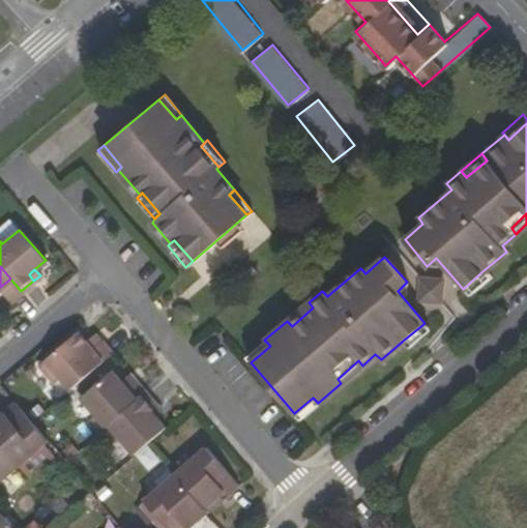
[(484,270),(463,289),(467,293),(488,275),(484,270)]
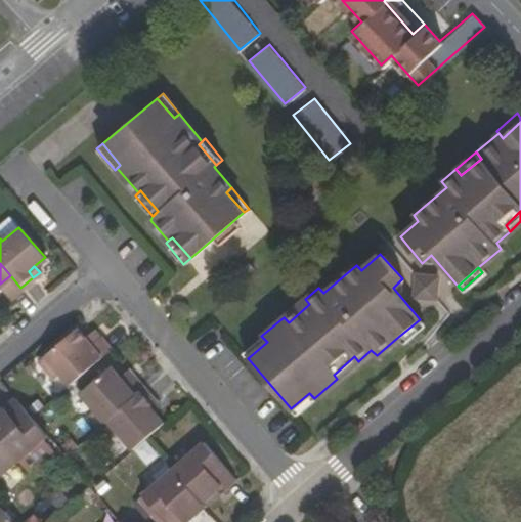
[(309,304),(305,299),(284,317),(289,322),(309,304)]
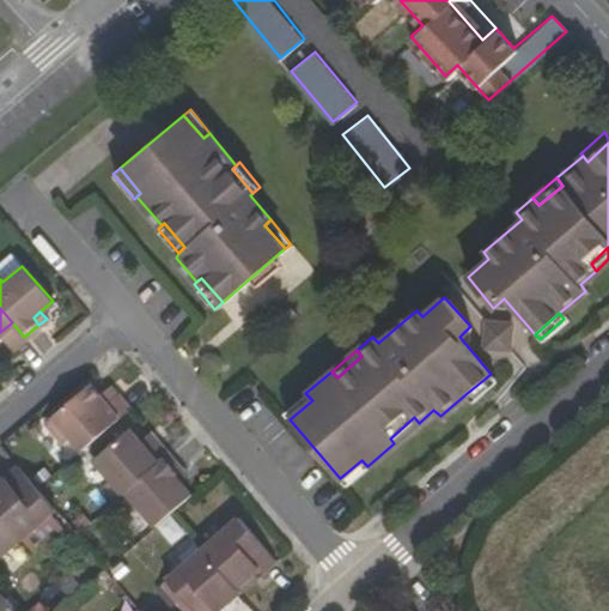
[(470,400),(495,379),(491,374),(466,394),(470,400)]
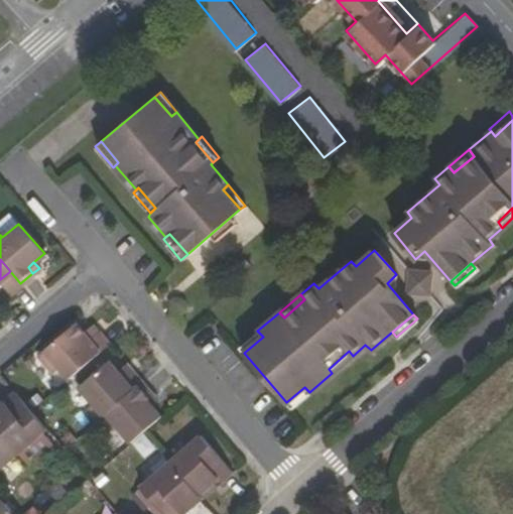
[(100,351),(108,344),(97,331),(89,338),(83,332),(75,322),(35,356),(50,373),(57,367),(68,378),(100,351)]
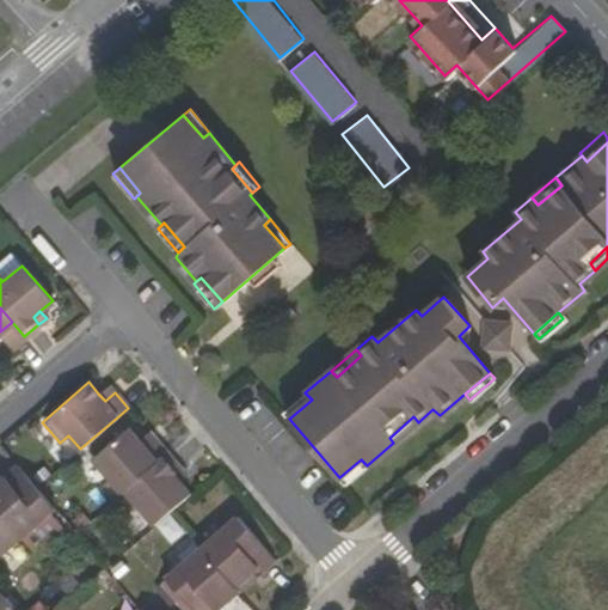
[(105,401),(115,392),(109,385),(98,394),(105,401)]
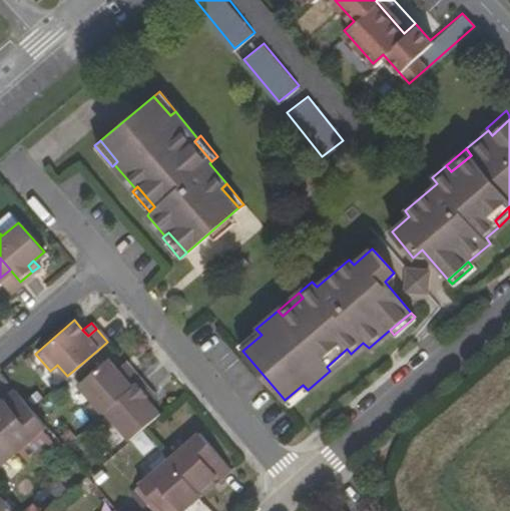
[(256,329),(236,345),(242,351),(262,335),(256,329)]
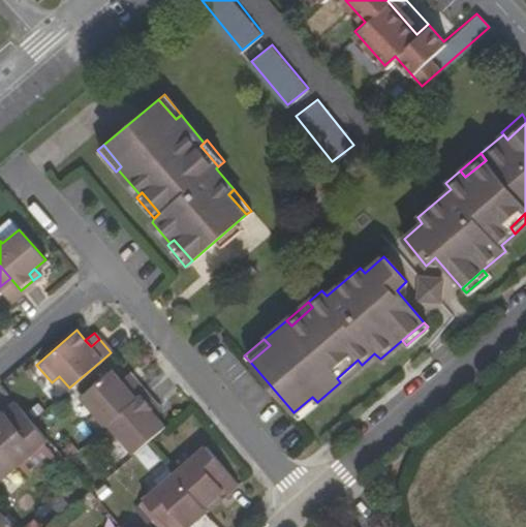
[(337,378),(340,382),(362,365),(358,360),(337,378)]
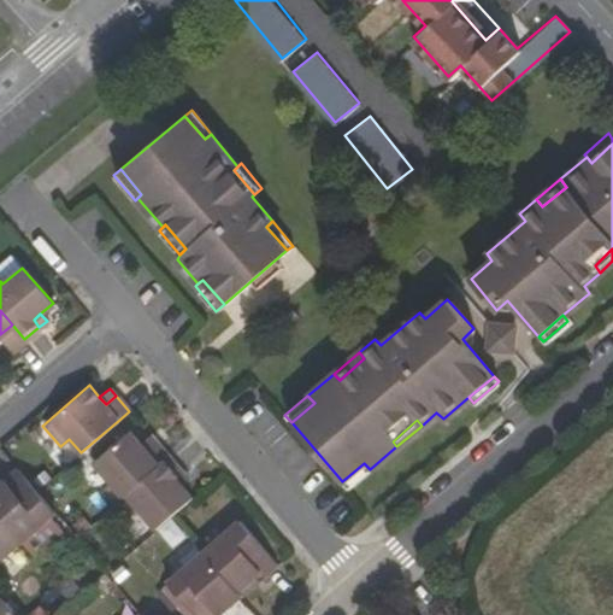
[(140,443),(129,431),(93,461),(110,480),(101,488),(112,502),(166,456),(154,441),(146,449),(140,443)]
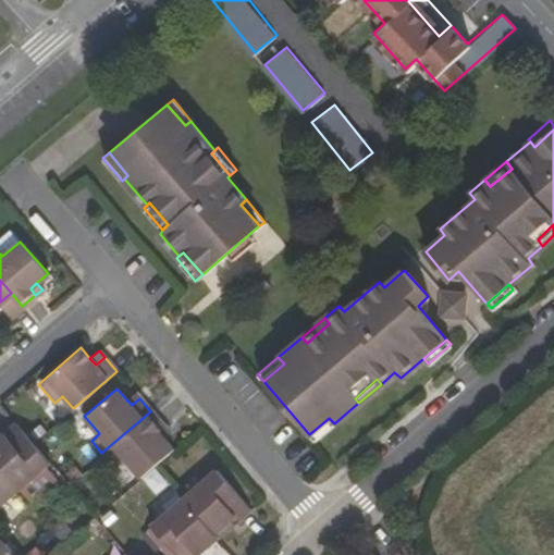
[(132,405),(139,398),(134,393),(126,399),(132,405)]
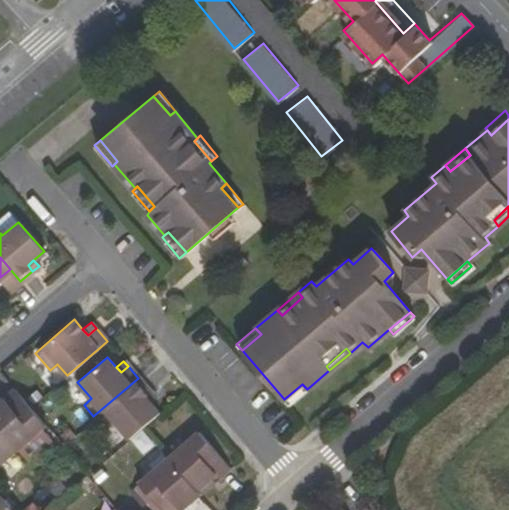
[(114,421),(128,437),(142,425),(158,411),(149,400),(144,395),(149,390),(138,378),(93,416),(105,429),(114,421)]
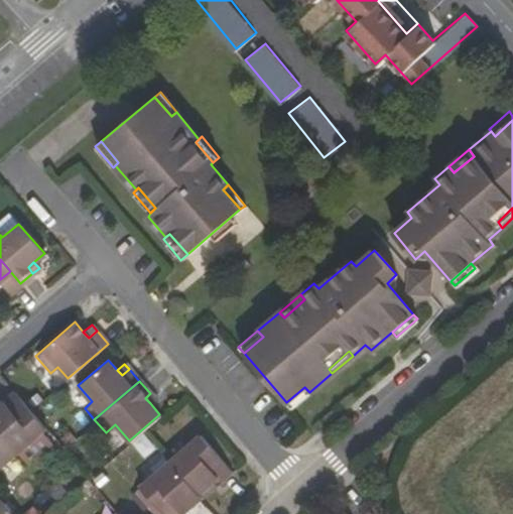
[(304,387),(286,402),(291,408),(309,392),(304,387)]
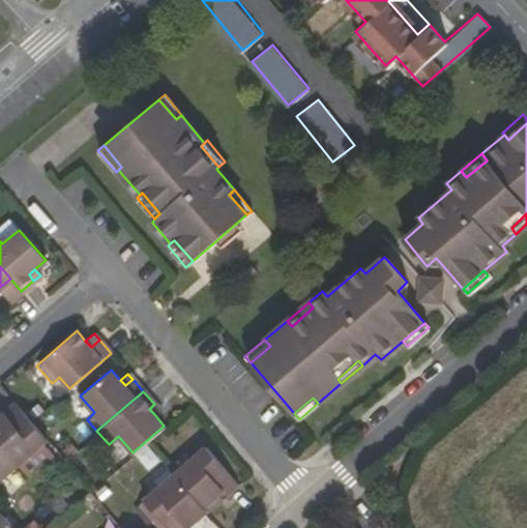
[(0,447),(16,466),(47,440),(31,421),(15,402),(0,414),(0,447)]
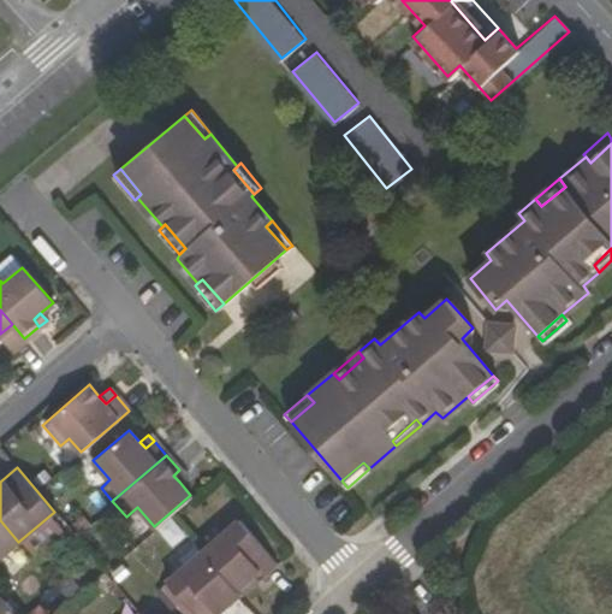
[(179,482),(184,477),(179,470),(173,476),(179,482)]
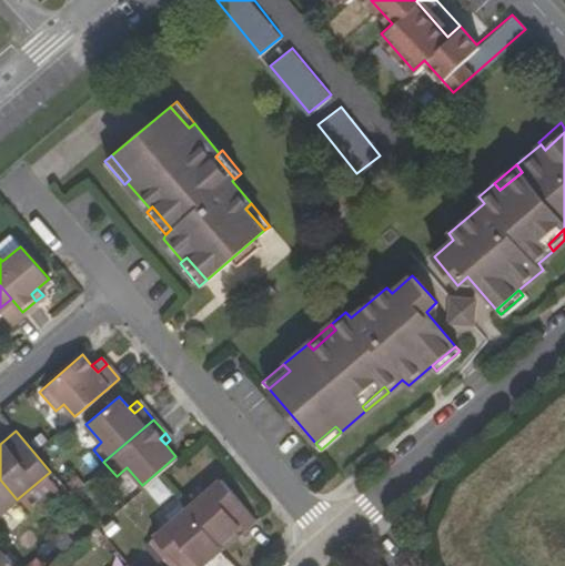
[(220,478),(188,507),(218,542),(222,547),(235,536),(232,531),(236,526),(241,531),(254,519),(220,478)]
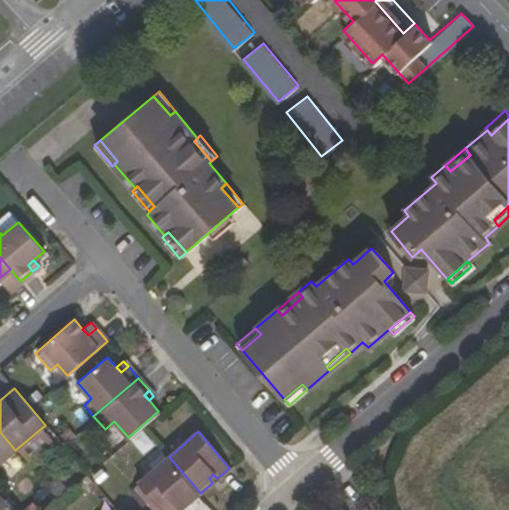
[(0,462),(15,450),(0,432),(0,462)]
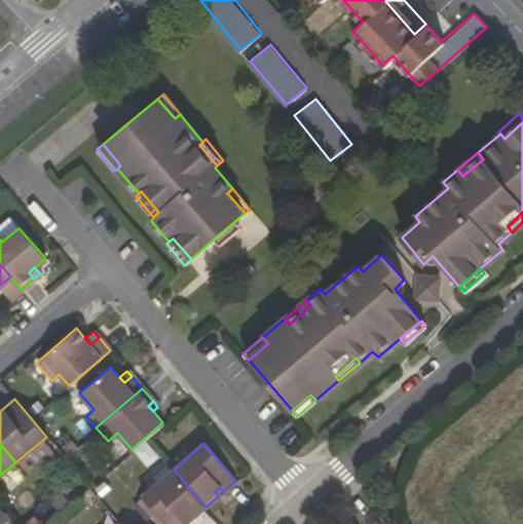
[(142,497),(165,523),(184,523),(195,515),(193,510),(201,501),(174,470),(142,497)]
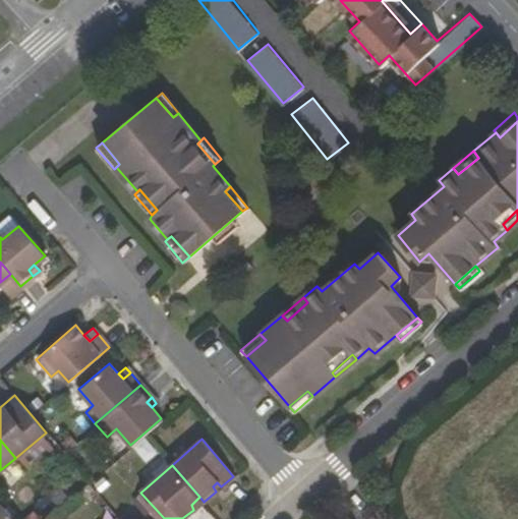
[(213,486),(216,492),(221,486),(217,482),(213,486)]
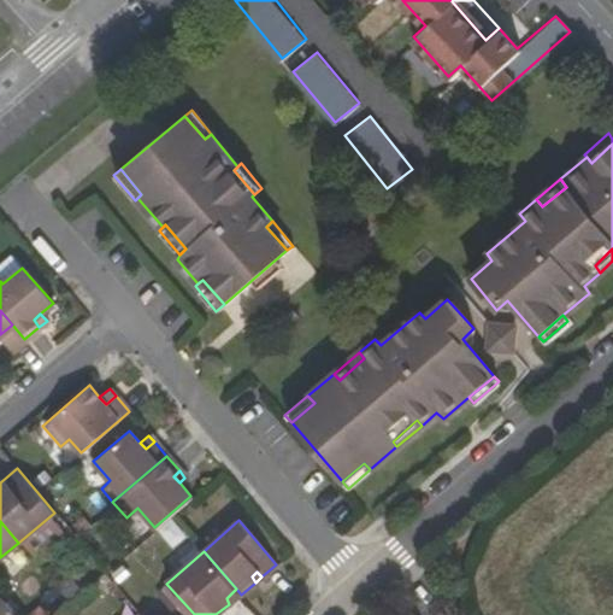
[(227,598),(229,604),(241,595),(236,589),(227,598)]
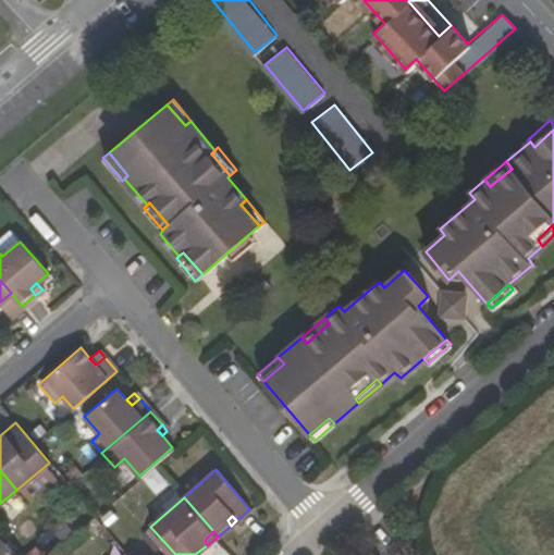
[(405,554),(413,549),(399,534),(385,547),(392,554),(405,554)]
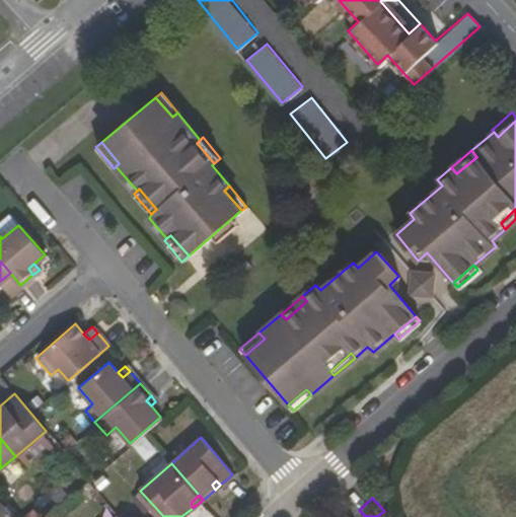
[(0,516),(13,516),(0,502),(0,516)]
